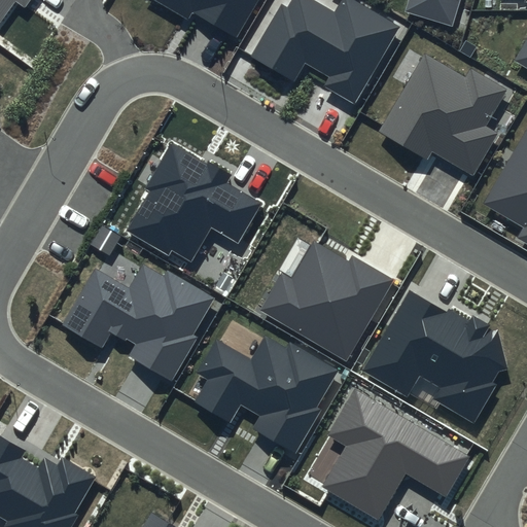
[(0,0),(0,22),(15,1),(25,7),(30,0),(0,0)]
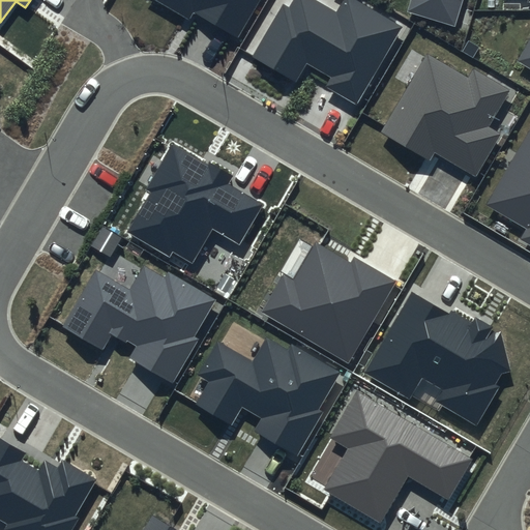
[(156,0),(189,20),(194,11),(239,38),(261,0),(156,0)]
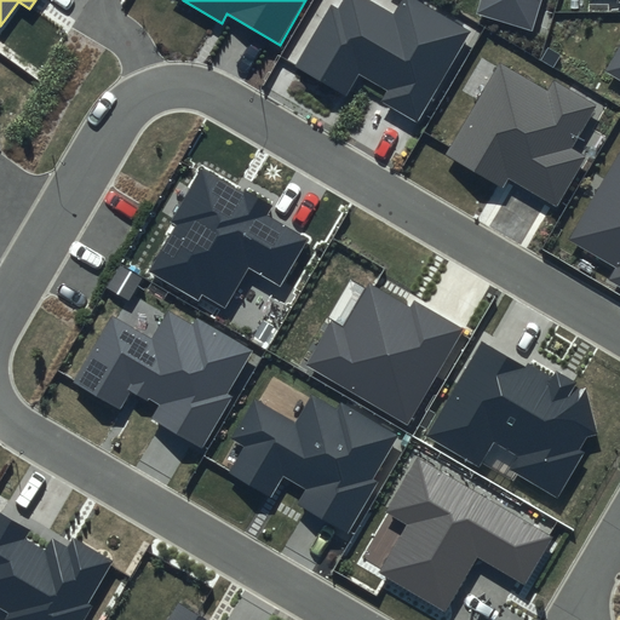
[(345,0),(340,10),(332,5),(294,69),(346,99),(361,76),(388,92),(382,102),(418,124),(472,32),(417,0),(403,0),(395,17),(366,0),(345,0)]
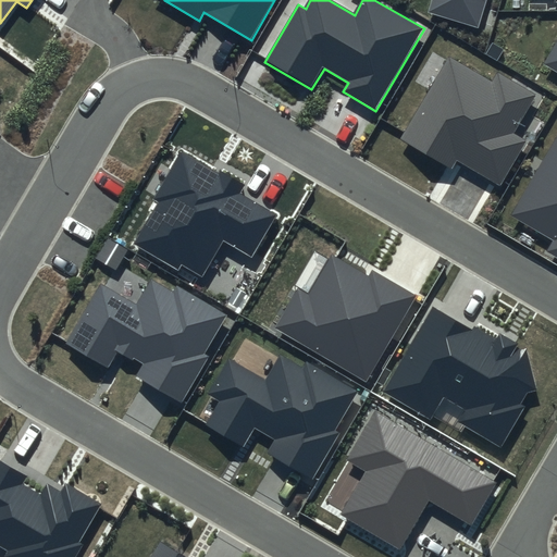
[(432,0),(429,13),(478,28),(485,0),(432,0)]
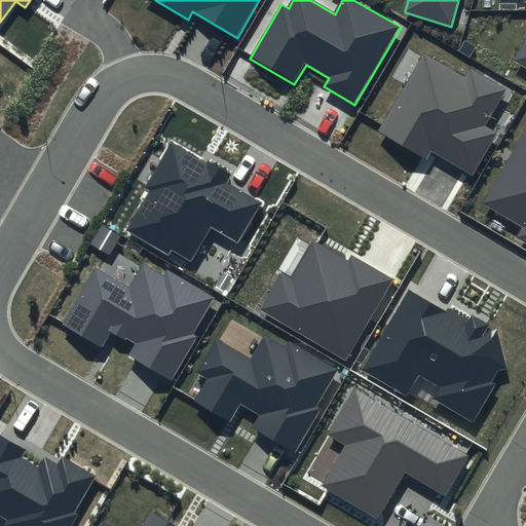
[(525,39),(512,63),(525,71),(525,39)]
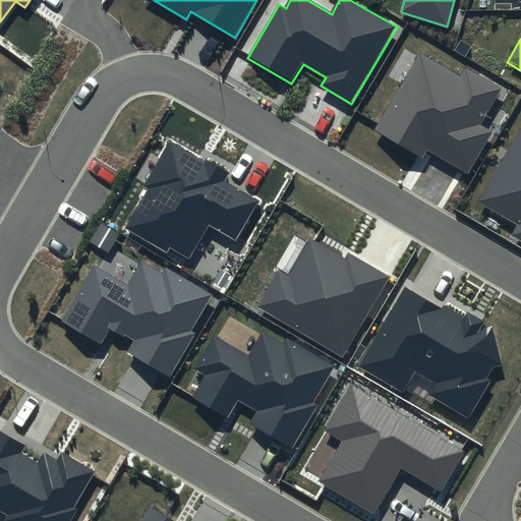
[(502,88),(465,66),(459,75),(419,52),(373,129),(421,157),(426,149),(468,173),(493,131),(480,124),(502,88)]
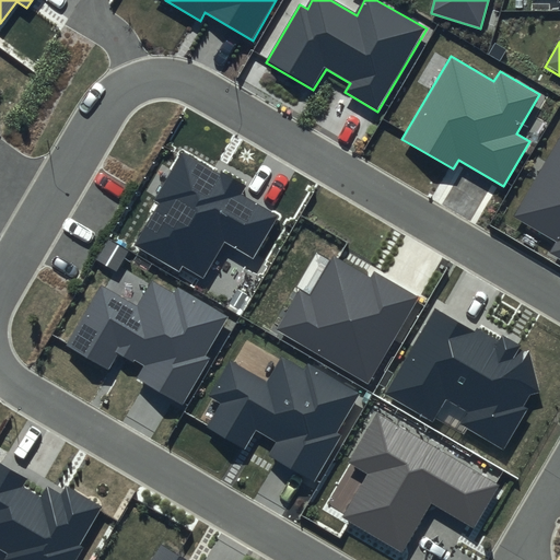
[(559,136),(513,218),(556,242),(549,253),(559,258),(559,136)]
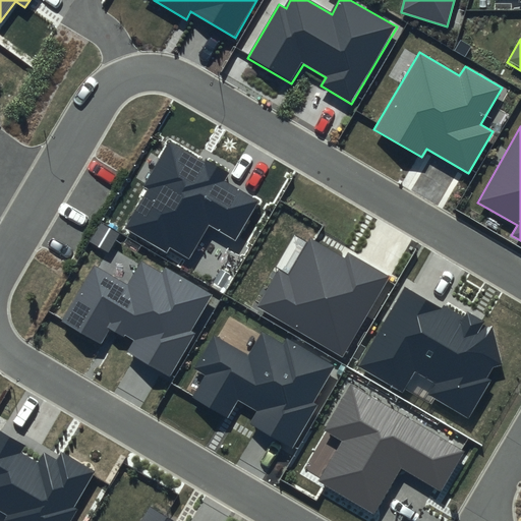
[(227,175),(171,141),(143,187),(149,190),(126,229),(167,253),(170,248),(188,259),(210,225),(236,241),(259,203),(223,181),(227,175)]
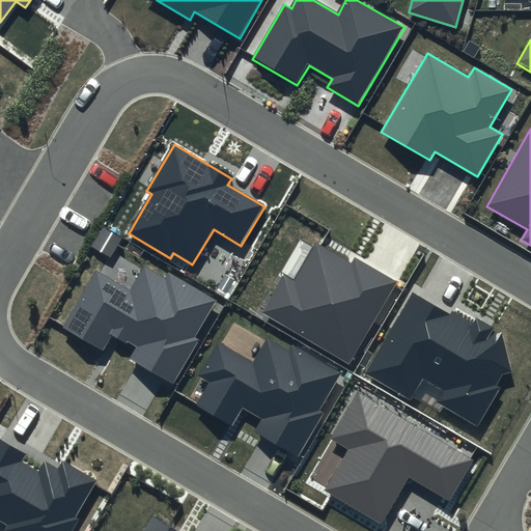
[(352,263),(316,243),(295,279),(285,274),(261,312),(348,363),(397,282),(356,257),(352,263)]
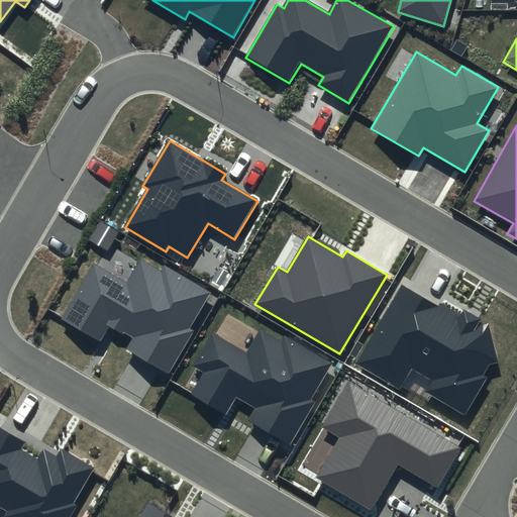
[(94,265),(61,319),(100,342),(110,326),(124,335),(125,333),(134,339),(127,351),(169,377),(195,331),(191,329),(212,294),(165,266),(161,272),(141,261),(127,284),(94,265)]
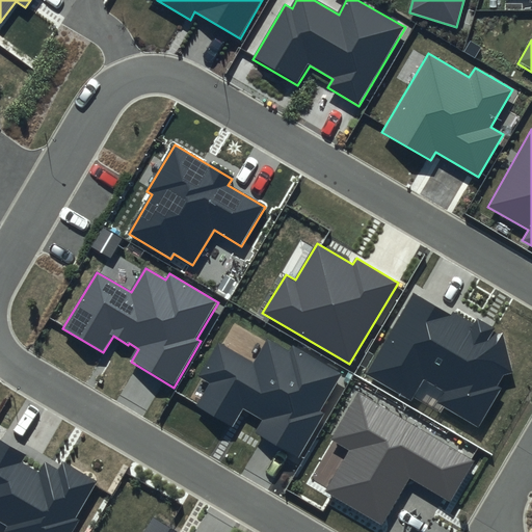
[(451,317),(415,295),(368,373),(413,399),(424,379),(444,391),(437,402),(478,427),(501,389),(498,387),(504,375),(512,373),(503,334),(478,319),(474,325),(453,313),(451,317)]
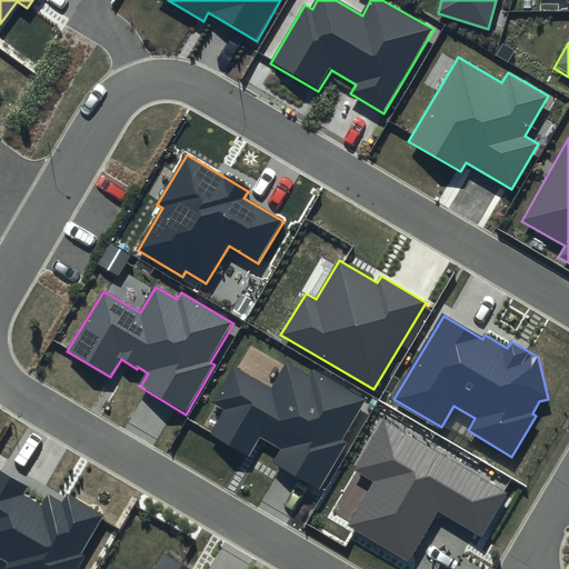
[(311,379),(287,363),(271,388),(235,367),(212,405),(225,411),(210,435),(250,459),(261,440),(280,451),(272,465),(318,492),(347,443),(342,441),(366,402),(315,372),(311,379)]
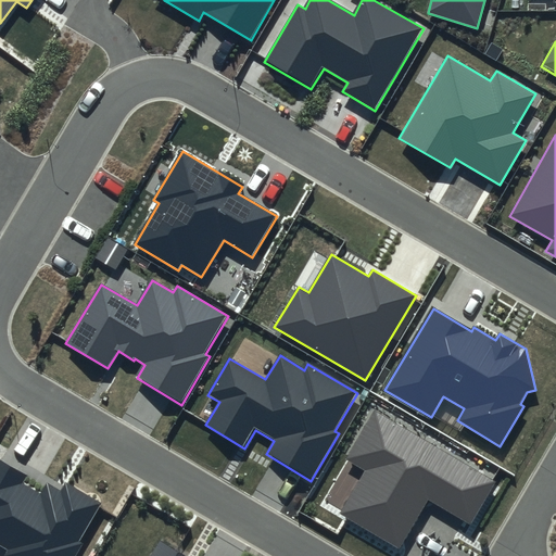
[(496,482),(374,411),(345,459),(366,470),(340,515),(400,550),(429,500),(471,525),(496,482)]
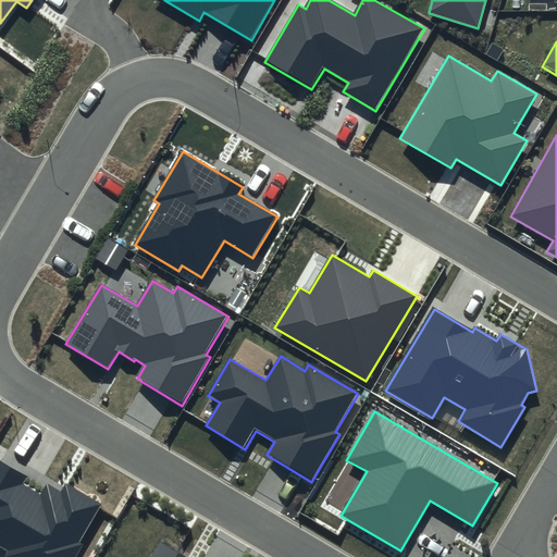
[(27,479),(0,462),(0,546),(9,552),(5,556),(79,556),(87,545),(82,542),(102,506),(67,484),(63,492),(48,484),(41,495),(23,485),(27,479)]
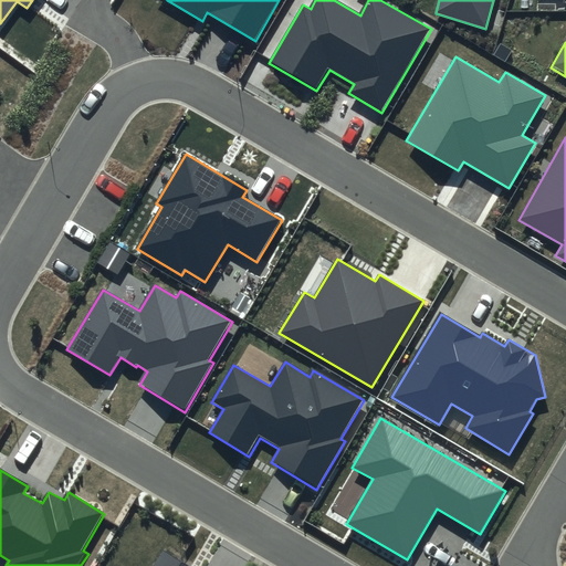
[(189,565),(164,551),(154,565),(189,565)]
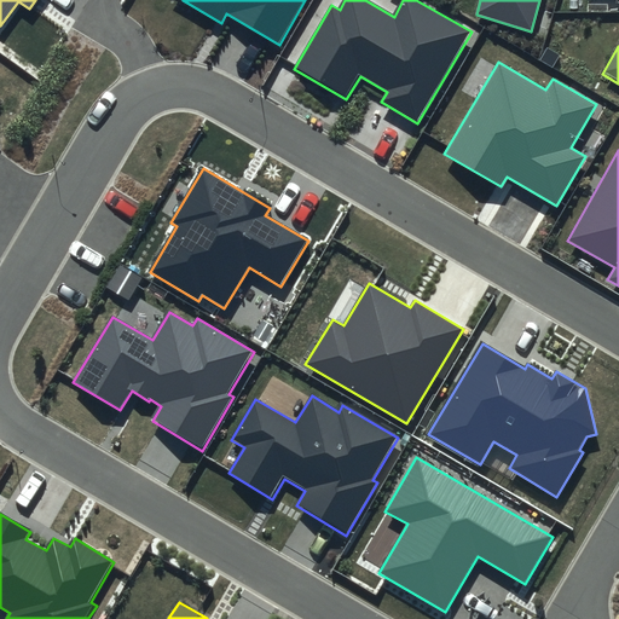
All buildings are outlined.
